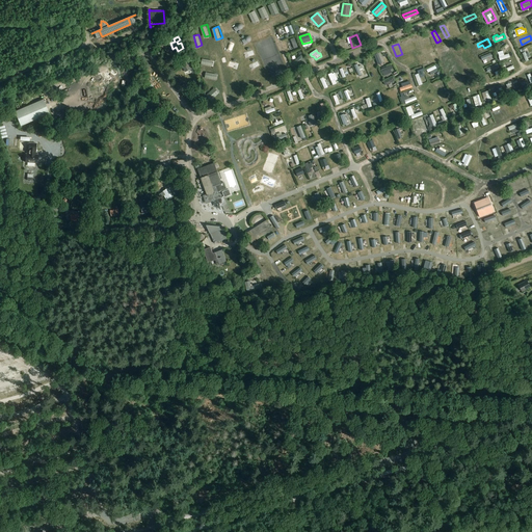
[(375,54),(379,63),(386,61),(381,51),(375,54)]
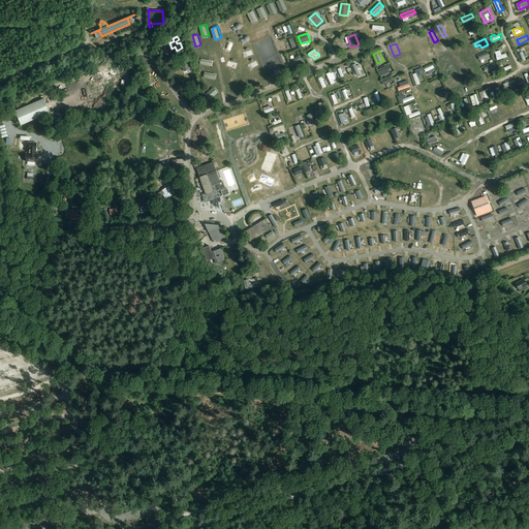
[(479,56),(481,60),(492,56),(490,52),(479,56)]
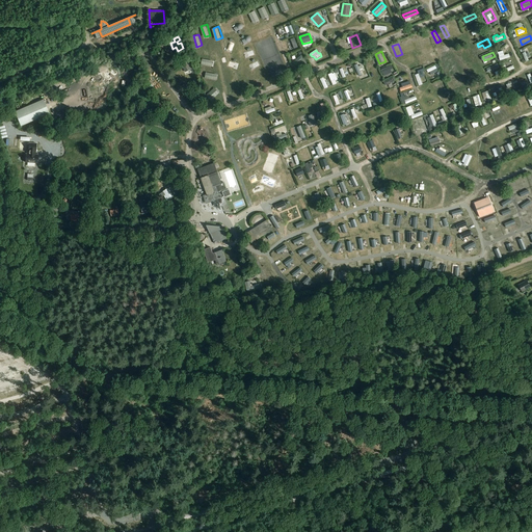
[(301,55),(293,62),(296,67),(300,62),(304,67),(308,63),(301,55)]
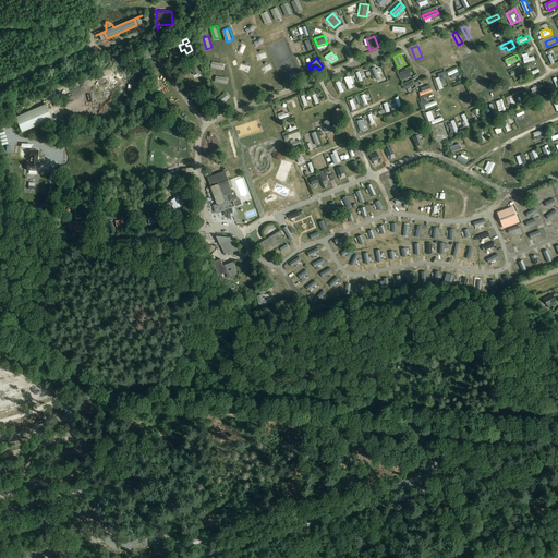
[(197,67),(191,69),(194,76),(201,73),(197,67)]
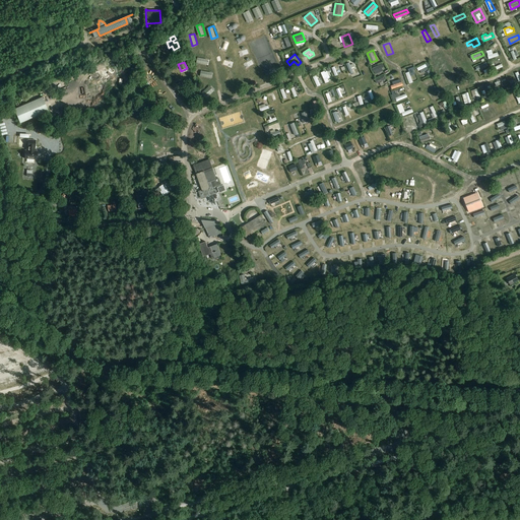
[(374,71),(386,66),(384,63),(373,67),(374,71)]
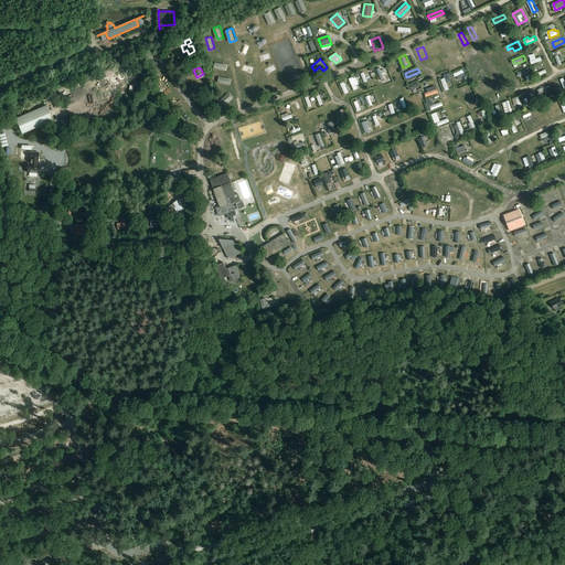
[(411,89),(420,85),(419,81),(408,86),(411,89)]
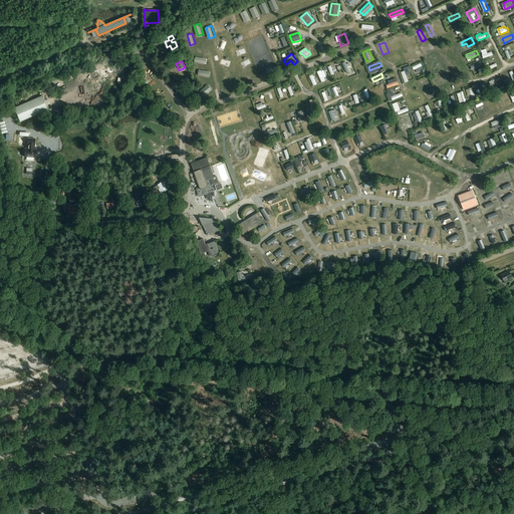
[(391,100),(405,95),(403,91),(396,94),(393,87),(387,89),(384,83),(373,87),(375,92),(383,89),(384,93),(388,92),(391,100)]
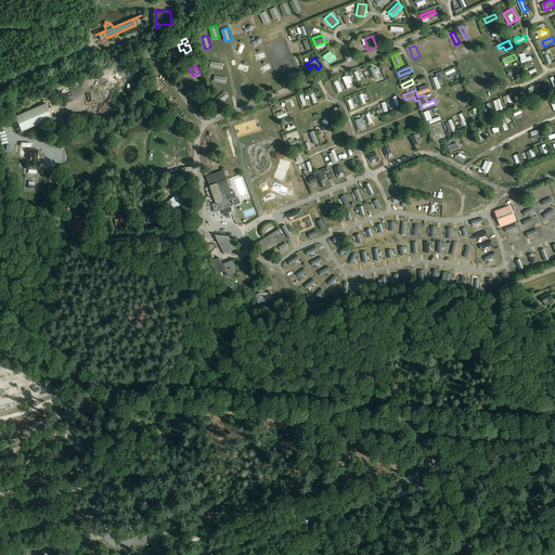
[(220,106),(228,97),(223,93),(216,102),(220,106)]
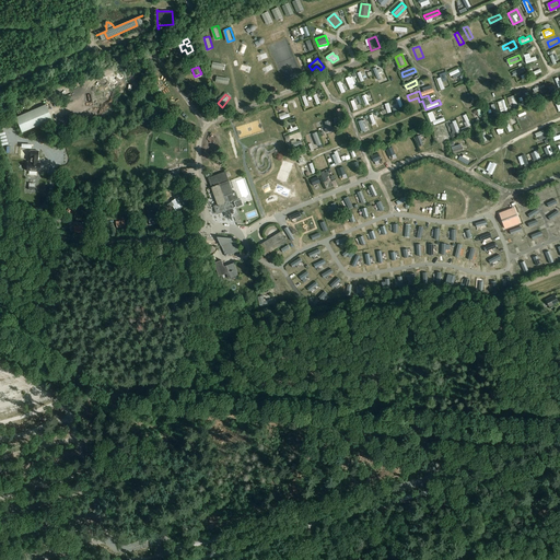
[(504,107),(505,111),(509,109),(505,98),(499,101),(500,108),(504,107)]
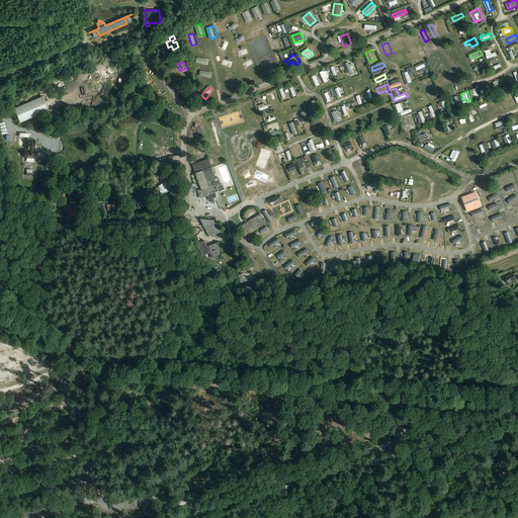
[(14,109),(20,123),(48,111),(41,97),(14,109)]
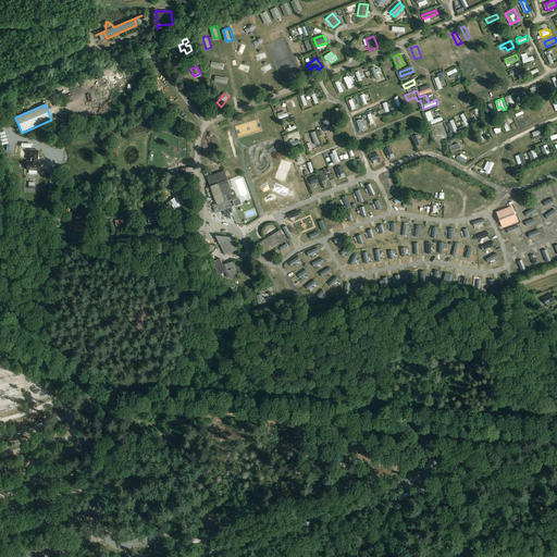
[(463,120),(462,121),(465,125),(461,126),(462,130),(471,126),(465,112),(461,114),(463,120)]
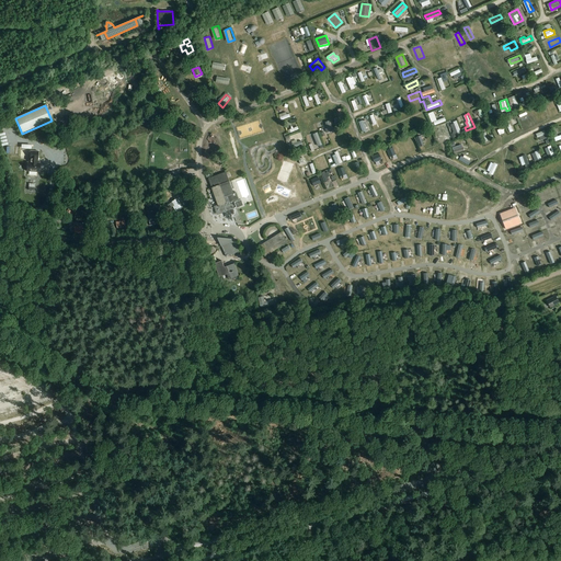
[(364,132),(370,129),(366,118),(359,121),(364,132)]
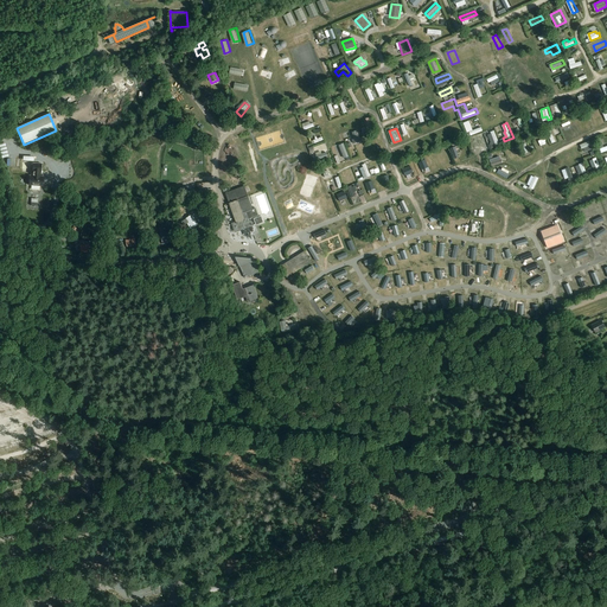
[(542,147),(541,144),(543,144),(540,133),(534,135),(538,148),(542,147)]
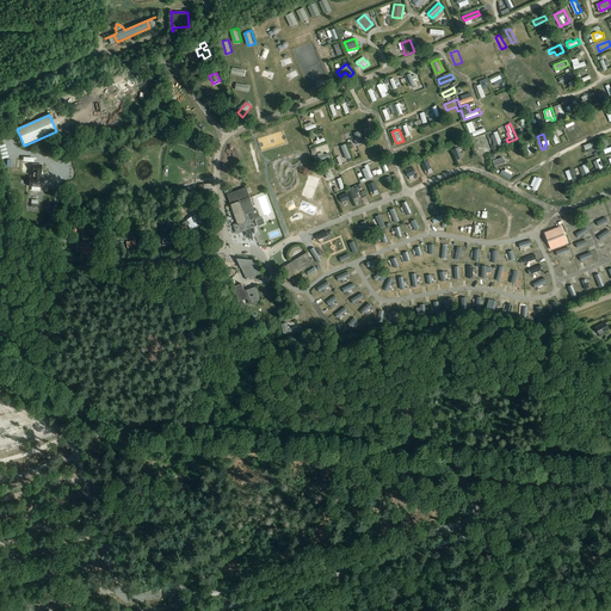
[(479,150),(485,148),(480,136),(474,139),(479,150)]
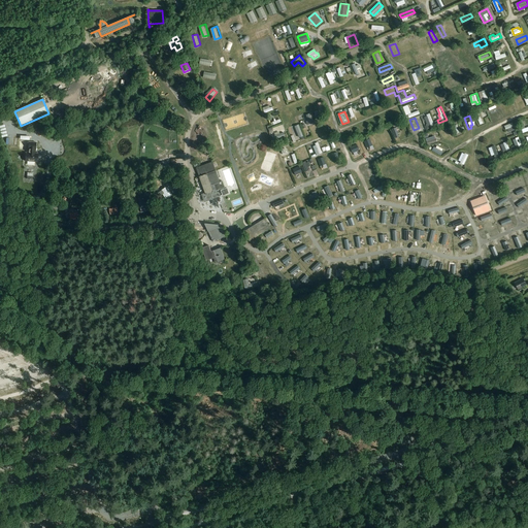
[(506,129),(509,128),(510,131),(517,129),(514,122),(505,125),(506,129)]
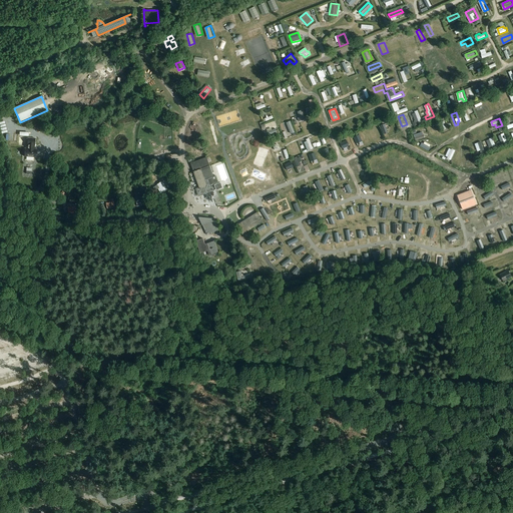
[(289,123),(286,124),(290,133),(296,131),(291,119),(288,120),(289,123)]
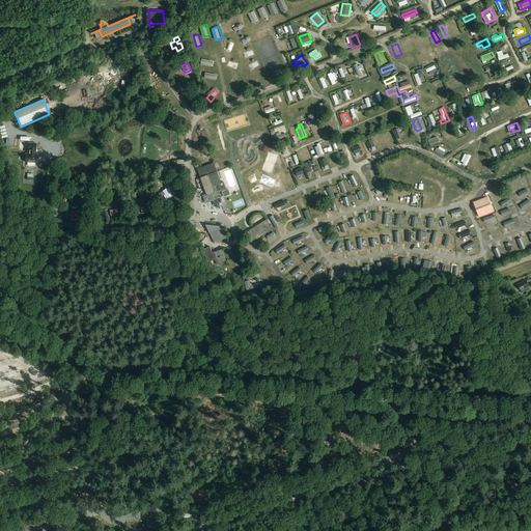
[(313,127),(316,137),(323,135),(319,124),(313,127)]
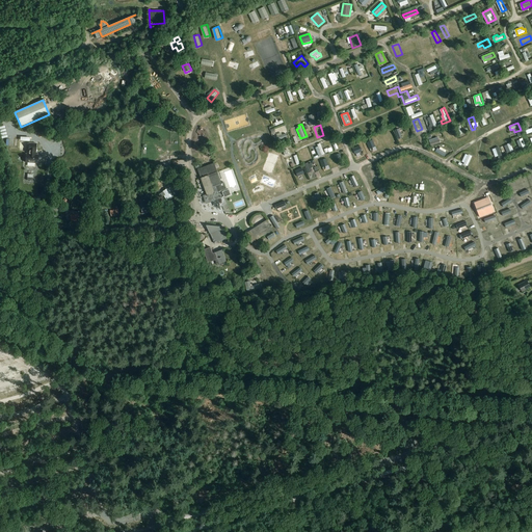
[(275,136),(276,140),(289,136),(287,132),(284,133),(283,132),(277,133),(278,135),(275,136)]
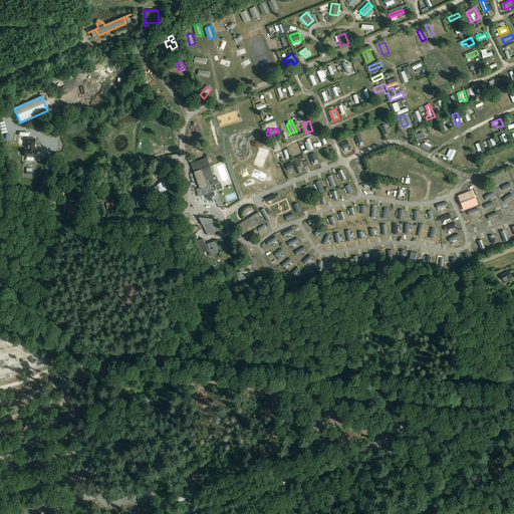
[(311,138),(307,139),(308,141),(306,142),(308,150),(314,149),(311,138)]
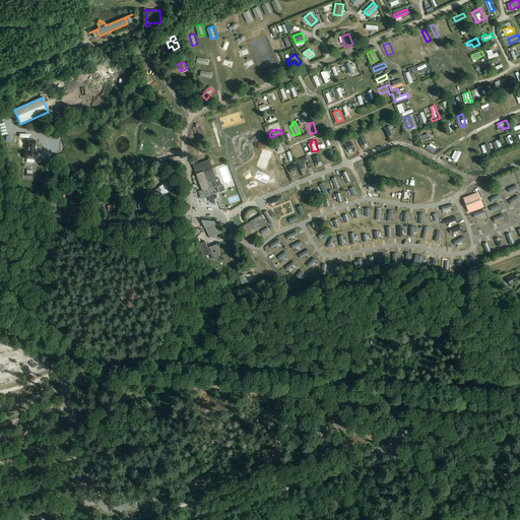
[(35,151),(36,140),(27,140),(27,150),(25,150),(24,158),(37,159),(37,151),(35,151)]
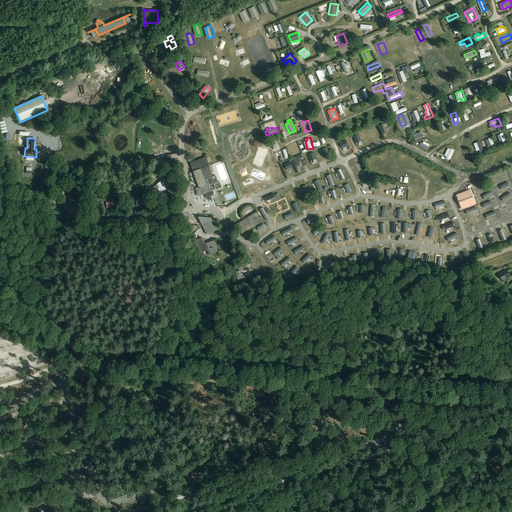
[(424,140),(421,146),(429,150),(431,147),(429,146),(430,143),(424,140)]
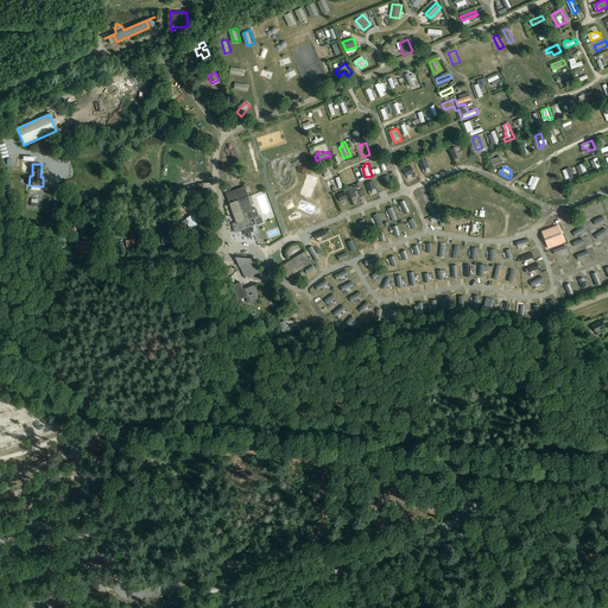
[(354,183),(359,181),(354,169),(348,170),(354,183)]
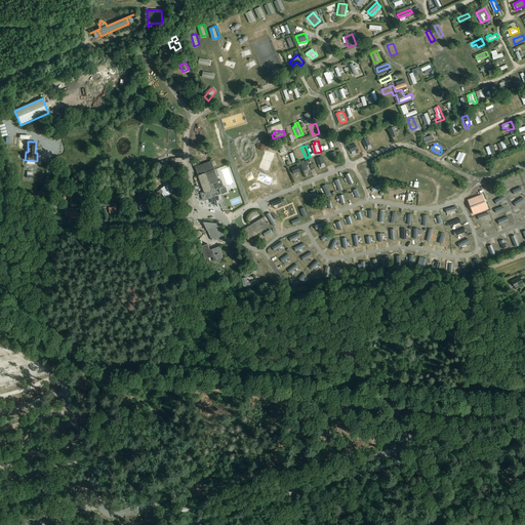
[(288,163),(296,162),(294,153),(289,154),(290,160),(287,160),(288,163)]
